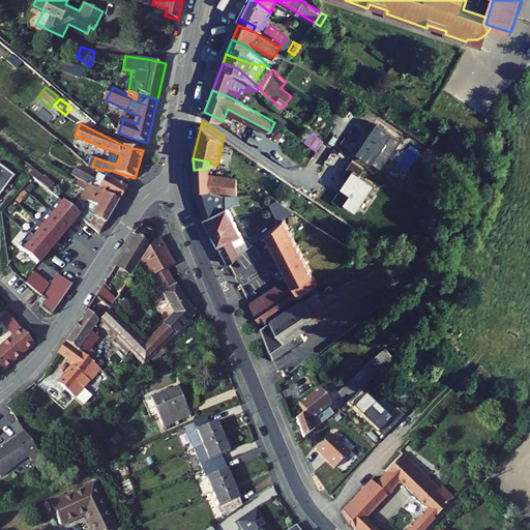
[(1,162),(0,162),(0,197),(18,176),(1,162)]
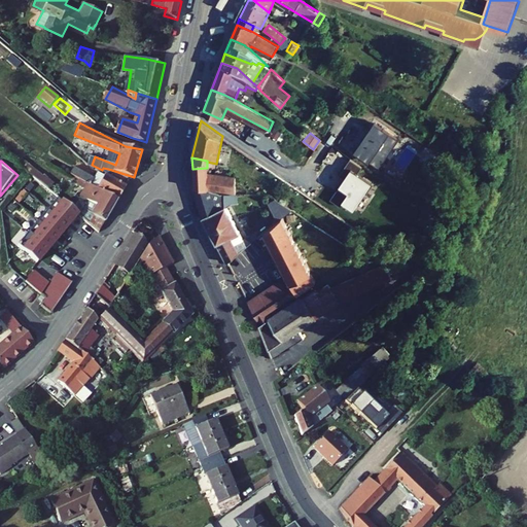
[(207,168),(192,169),(194,186),(195,191),(202,187),(208,189),(208,188),(207,173),(207,168)]
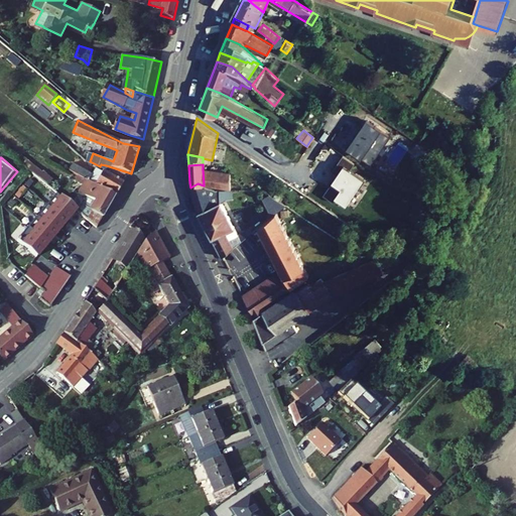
[(104,171),(98,183),(118,194),(128,172),(106,165),(104,171)]
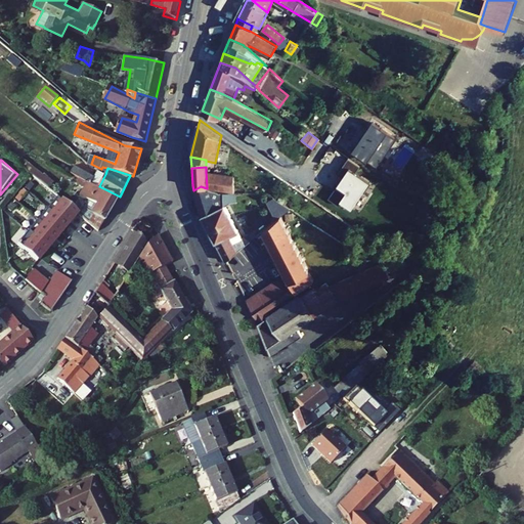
[(78,177),(87,181),(91,183),(93,176),(82,171),(78,177)]
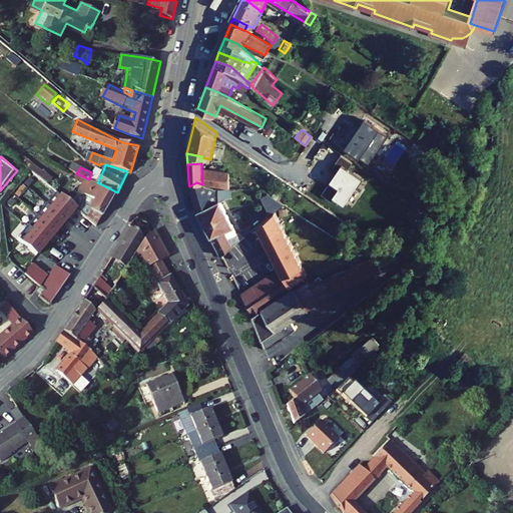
[(91,172),(89,179),(97,182),(103,170),(94,168),(91,172)]
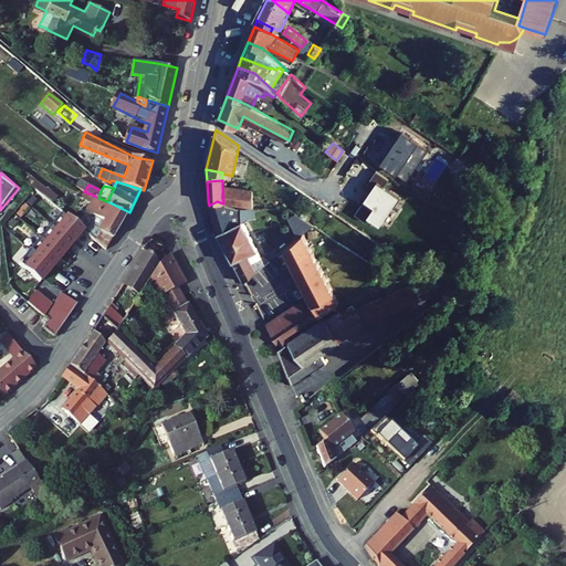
[(250,207),(252,190),(222,186),(223,202),(250,207)]
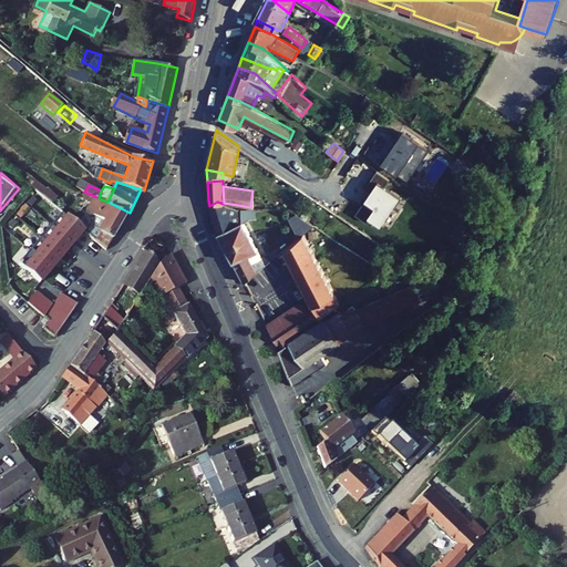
[(96,215),(89,229),(111,247),(130,213),(107,202),(99,198),(94,196),(88,210),(96,215)]
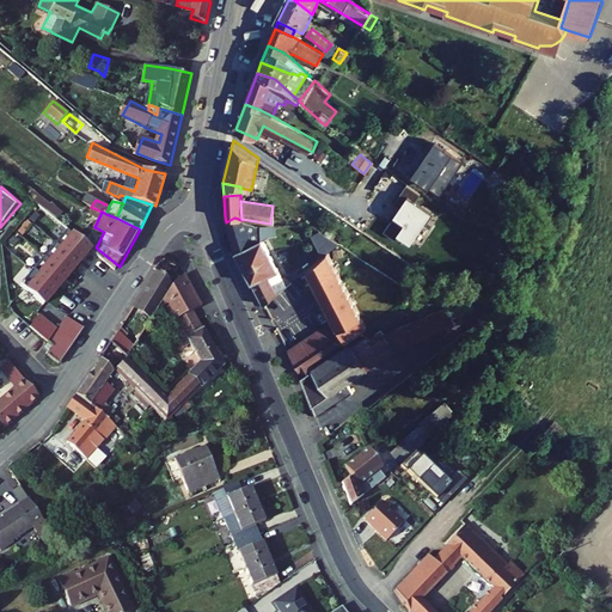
[(263,242),(237,254),(254,283),(280,270),(264,242),(270,237),(271,225),(263,225),(263,242)]
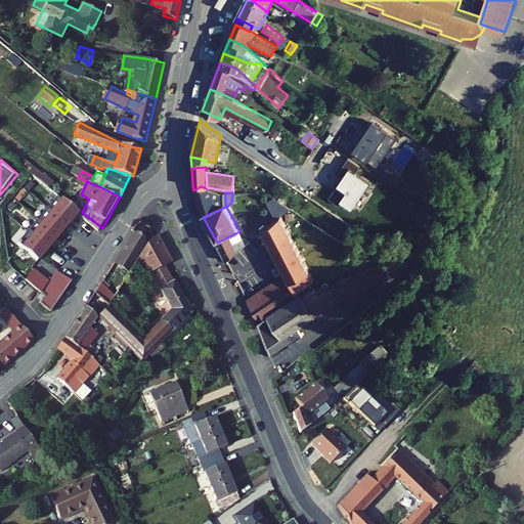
[(273,199),(266,205),(277,219),(280,216),(289,209),(273,199)]
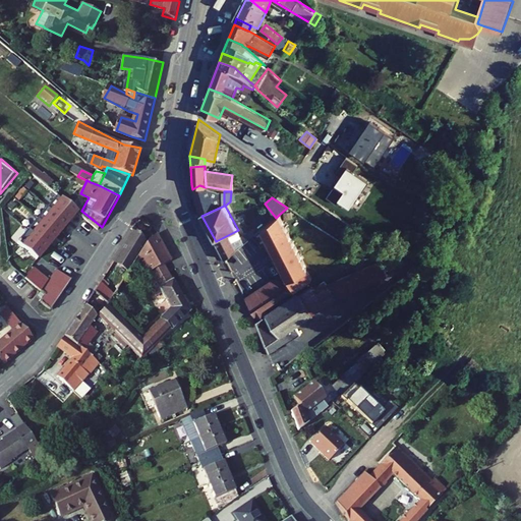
[(63,198),(37,231),(51,243),(78,211),(63,198)]
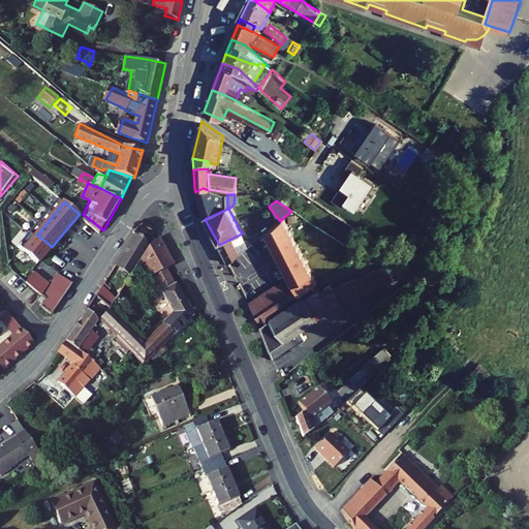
[(317,282),(283,218),(280,221),(267,232),(294,287),(289,290),(283,279),(248,303),(258,322),(261,320),(269,315),(297,297),(317,282)]
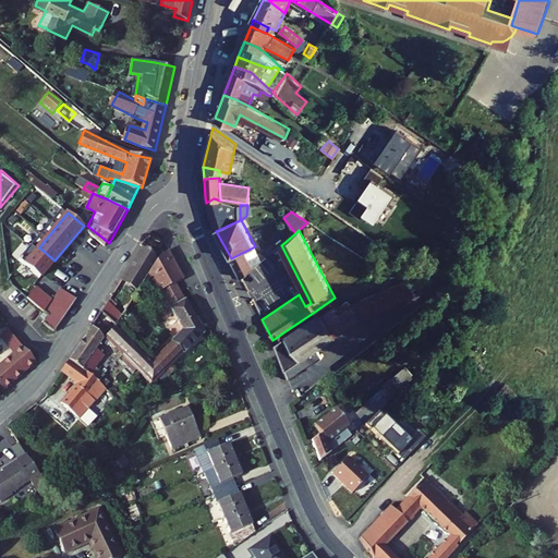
[(271,245),(259,252),(264,261),(275,251),(271,245)]
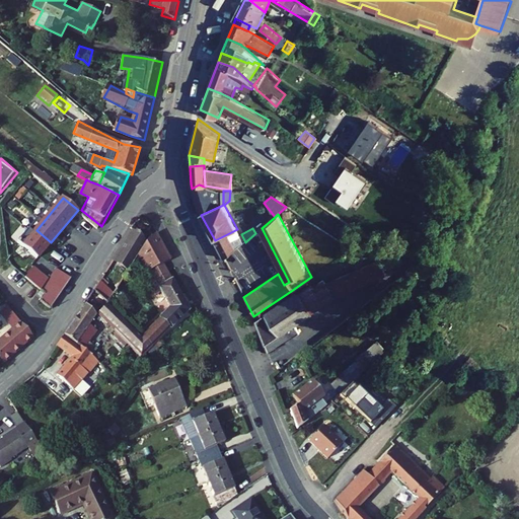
[(133,268),(141,254),(143,251),(149,241),(137,229),(119,258),(133,268)]
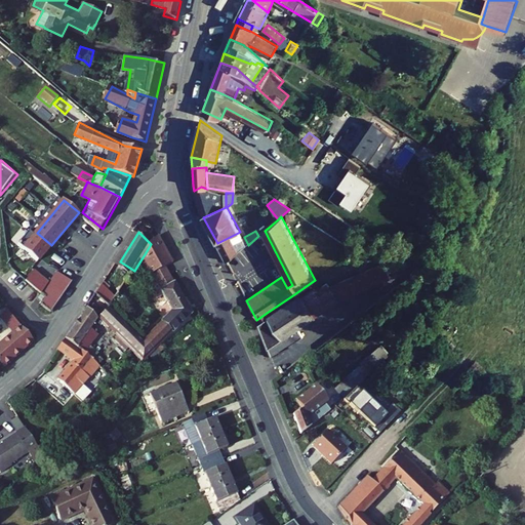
[(240,232),(217,243),(220,249),(243,238),(240,232)]
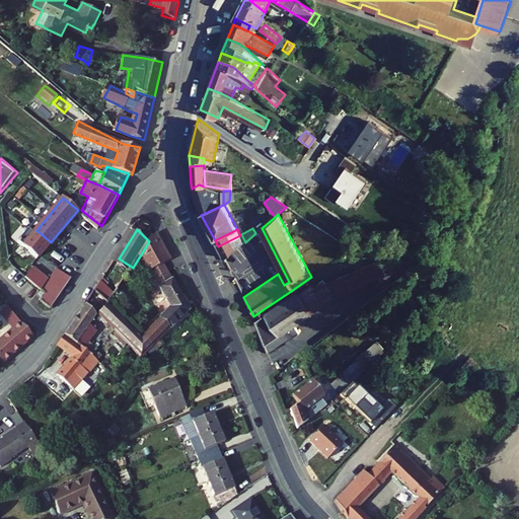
[(158,231),(149,241),(143,251),(154,269),(166,262),(172,258),(158,231)]
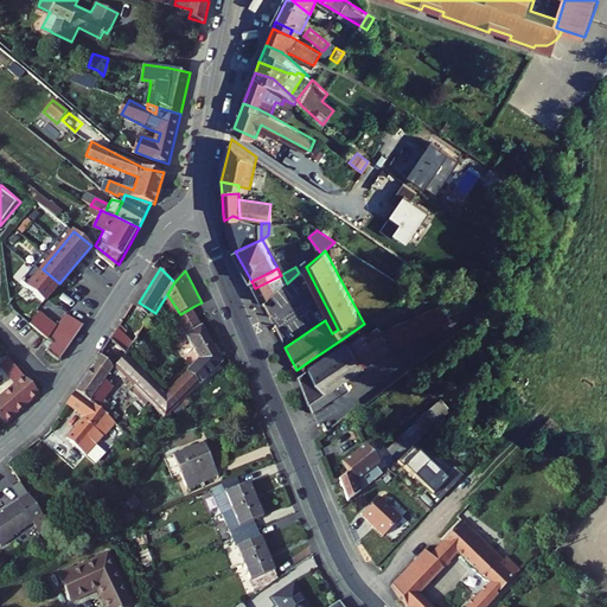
[(281,275),(255,288),(263,304),(287,283),(282,274),(281,275)]
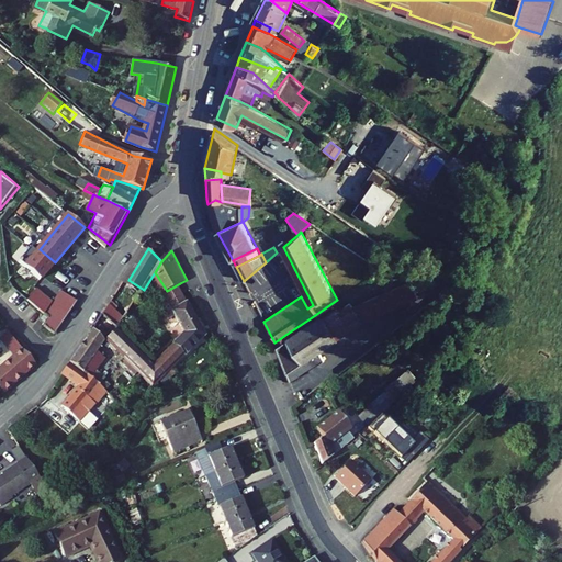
[(155,272),(153,276),(163,293),(167,291),(155,272)]
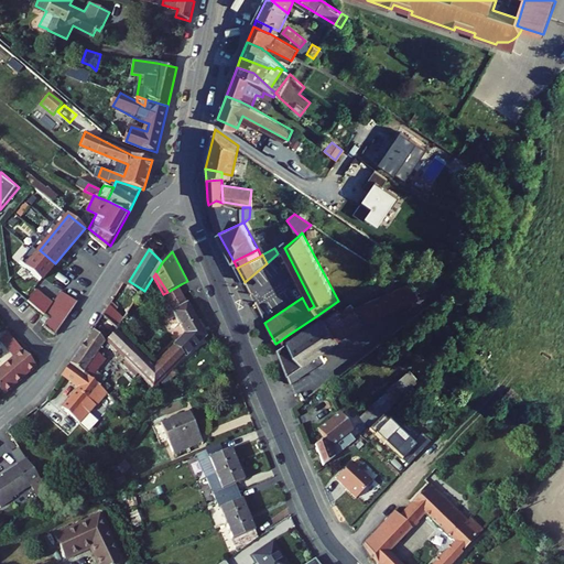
[(337,308),(324,317),(339,340),(370,320),(419,296),(411,281),(355,306),(350,303),(338,311),(337,308)]
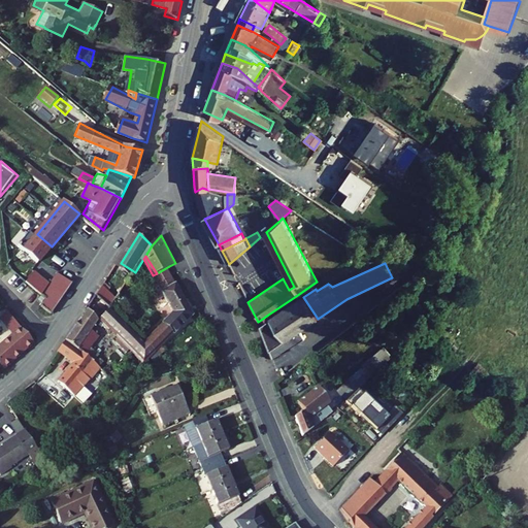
[(176,311),(147,341),(158,352),(196,314),(169,266),(157,273),(153,275),(161,291),(165,289),(176,311)]
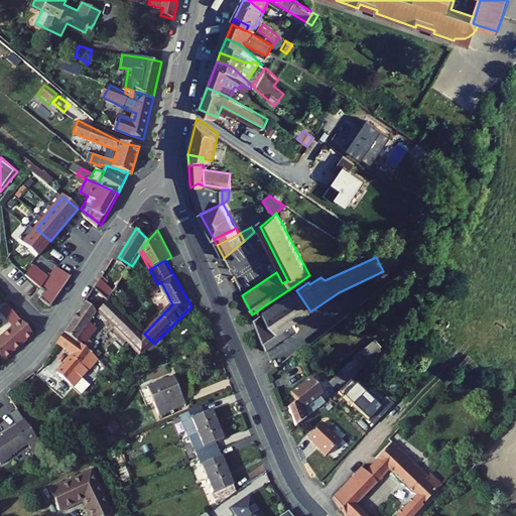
[(48,289),(43,297),(52,304),(74,273),(59,263),(46,280),(43,284),(48,289)]
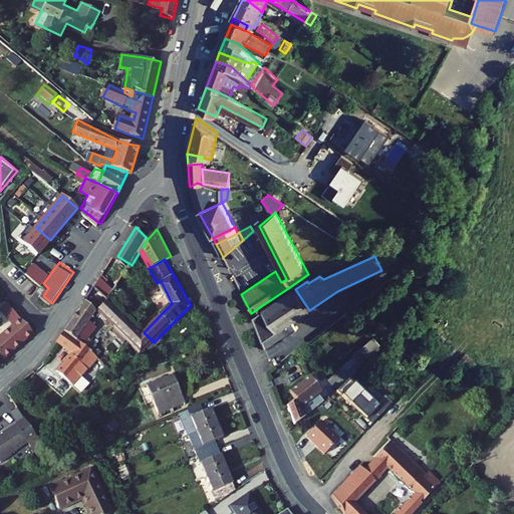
[(27,271),(43,283),(46,279),(31,266),(27,271)]
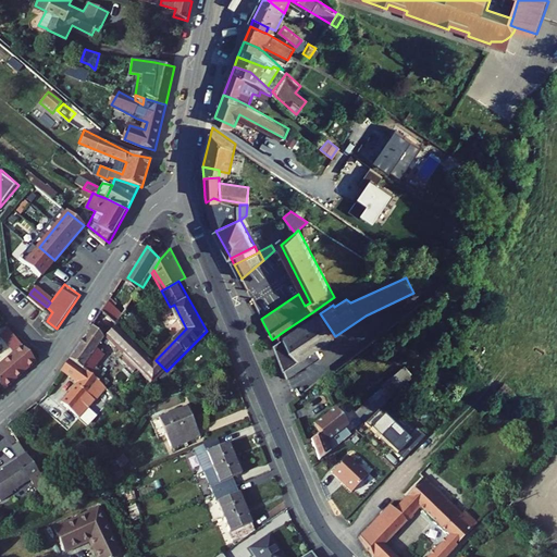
[(112,300),(107,310),(119,323),(125,313),(112,300)]
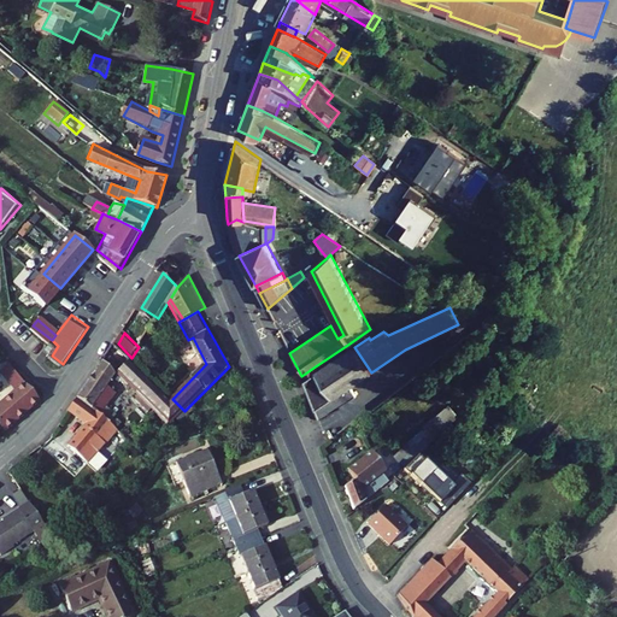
[(121,372),(172,423),(184,411),(172,399),(131,358),(118,344),(107,359),(121,372)]
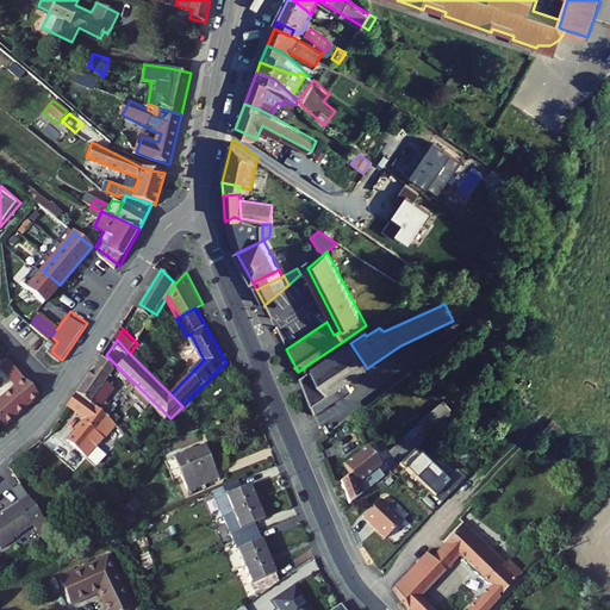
[(342,342),(310,363),(312,366),(343,344),(342,342)]
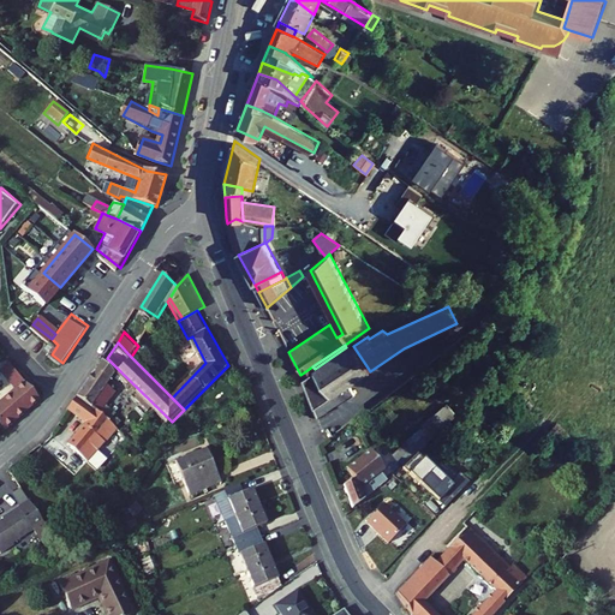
[(304,378),(316,408),(321,406),(351,386),(370,371),(353,346),(348,351),(342,354),(316,371),(306,376),(304,378)]
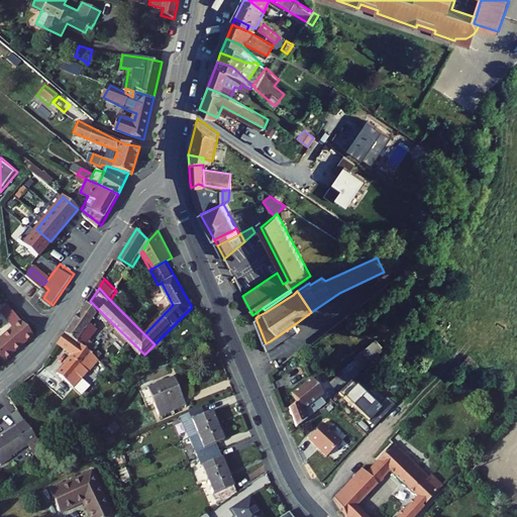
[(291,292),(265,310),(266,312),(288,298),(293,295),(291,292)]
